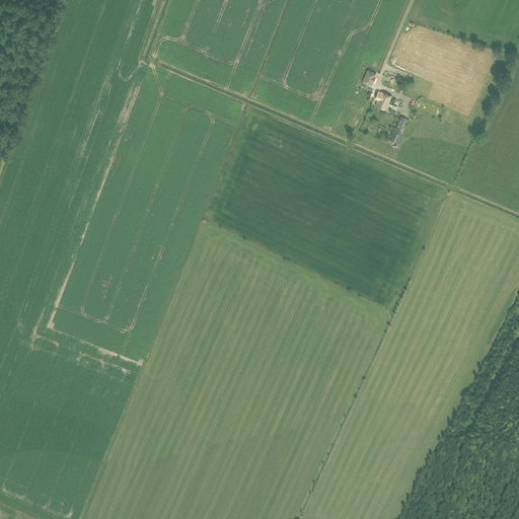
[(363,81),(371,85),(372,81),(373,82),(375,77),(374,77),(376,73),(368,70),(363,81)]
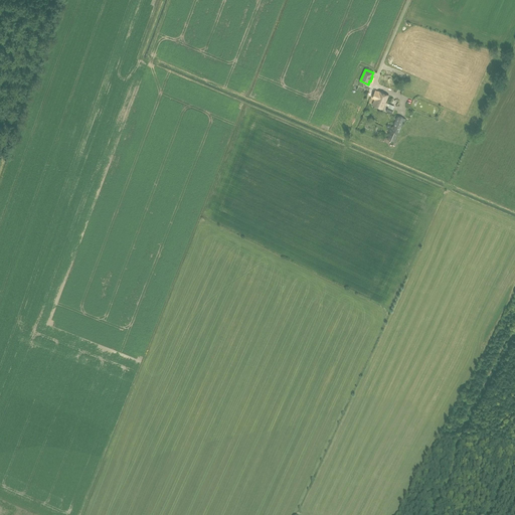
[(378,92),(375,98),(385,103),(388,96),(378,92)]
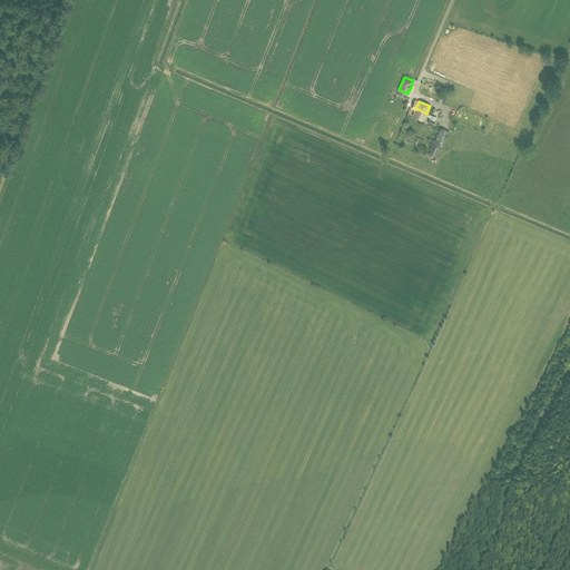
[(412,116),(423,121),(426,114),(415,108),(412,116)]
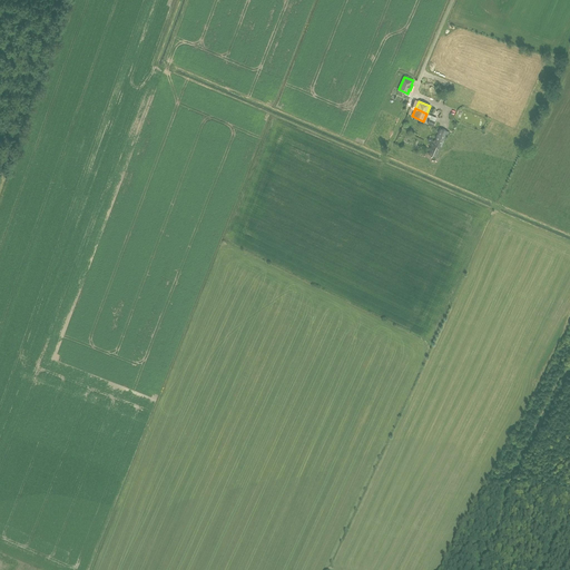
[(464,112),(461,120),(484,128),(487,120),(464,112)]
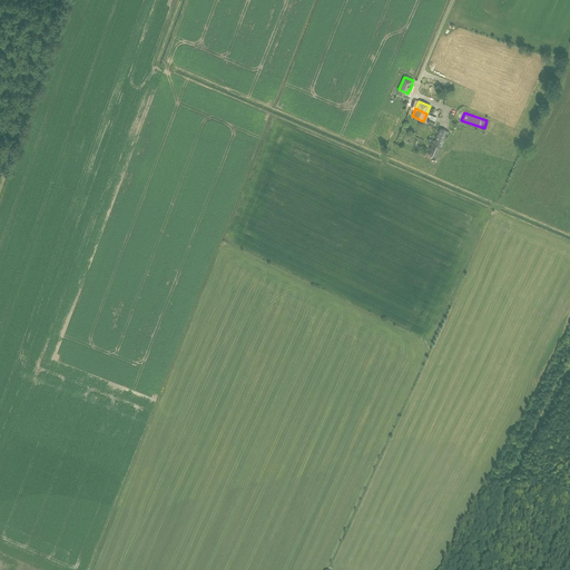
[(440,128),(429,154),(436,157),(448,131),(440,128)]
